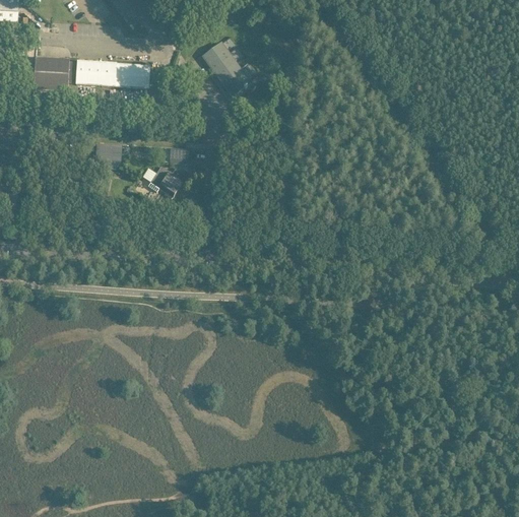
[(0,10),(17,11),(17,0),(0,0),(0,10)]
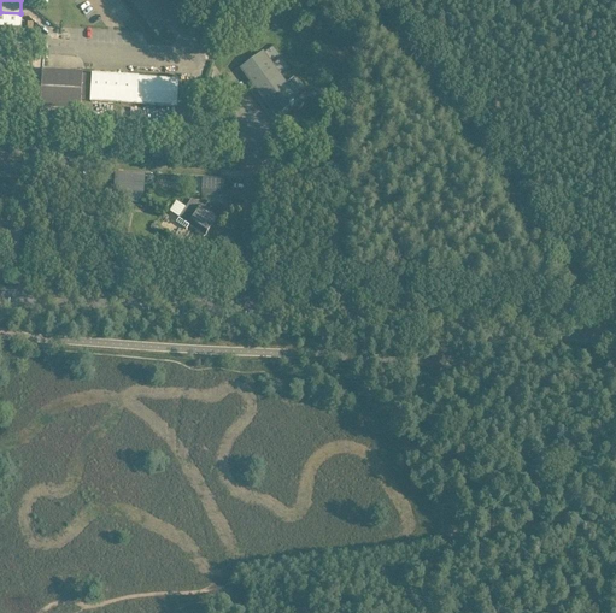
[(263,49),(240,66),(274,113),(297,96),(263,49)]
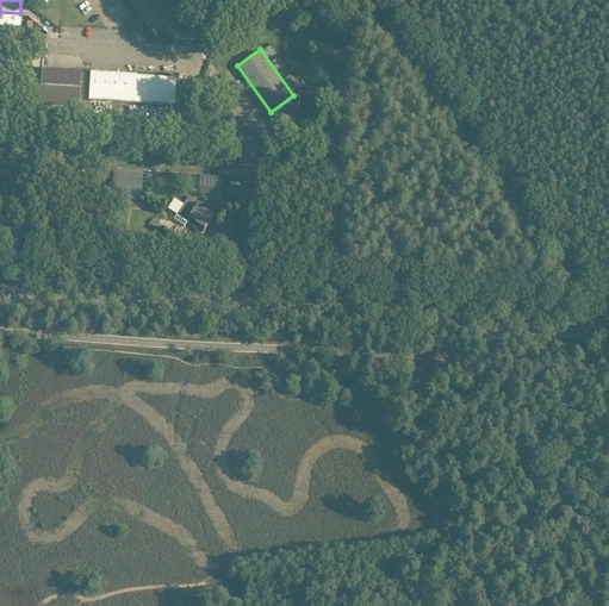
[(79,108),(80,97),(174,102),(175,76),(42,68),(39,106),(79,108)]
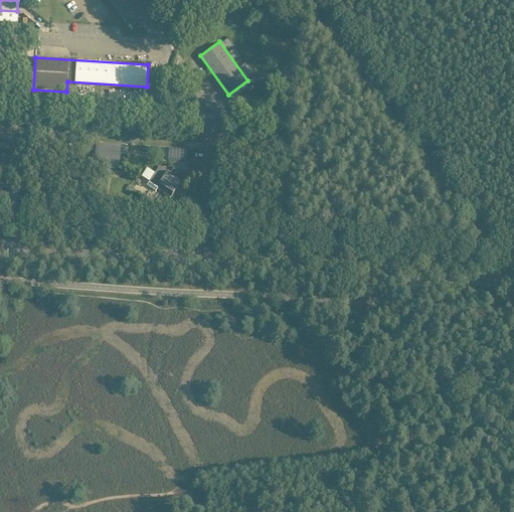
[(102,142),(96,142),(95,158),(101,158),(120,160),(121,143),(102,142)]
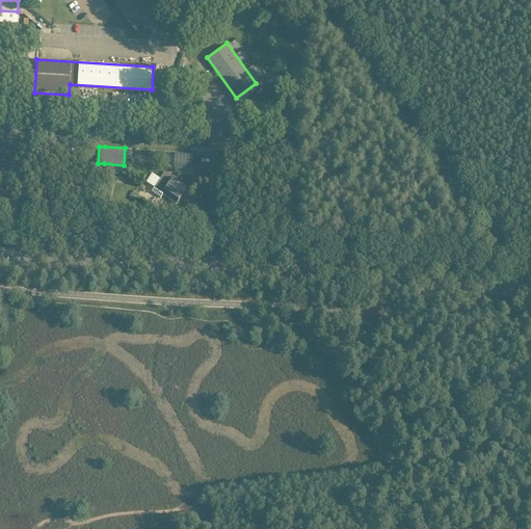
[(174,165),(200,166),(201,152),(175,150),(174,165)]
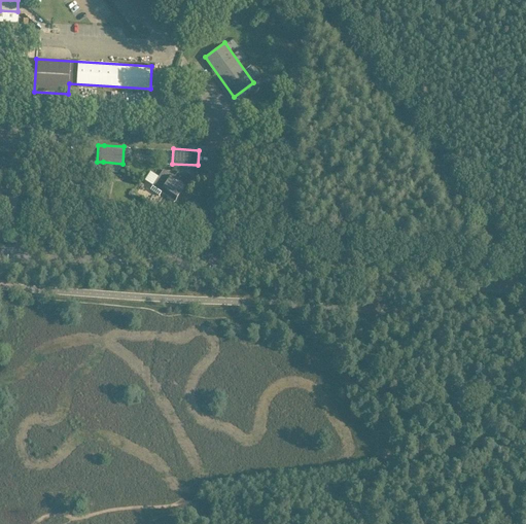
[(183,176),(181,179),(163,168),(149,187),(159,194),(161,190),(174,199),(180,191),(183,194),(190,181),(183,176)]
